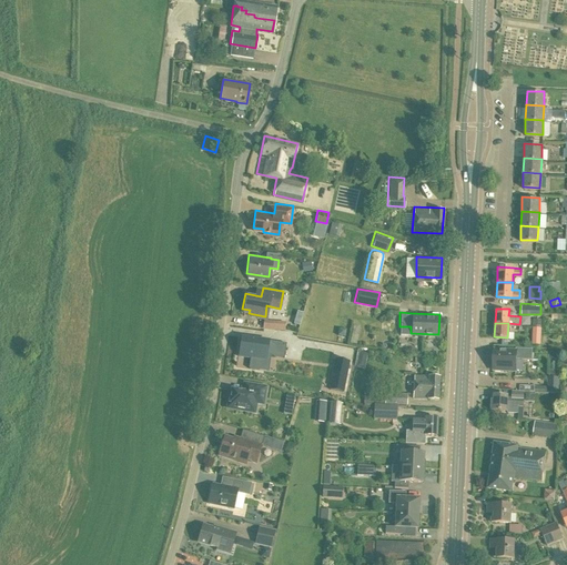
[(540,325),(532,325),(532,335),(540,335),(540,325)]
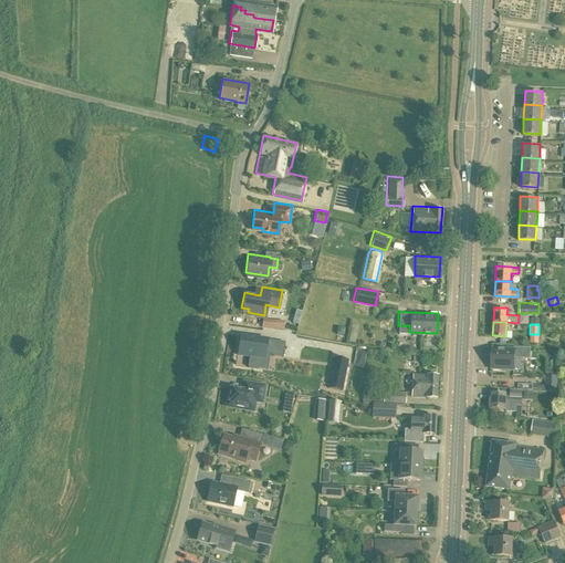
[(246,365),(257,367),(257,366),(261,366),(263,351),(268,352),(268,353),(282,355),(284,341),(237,334),(234,353),(248,355),(246,365)]
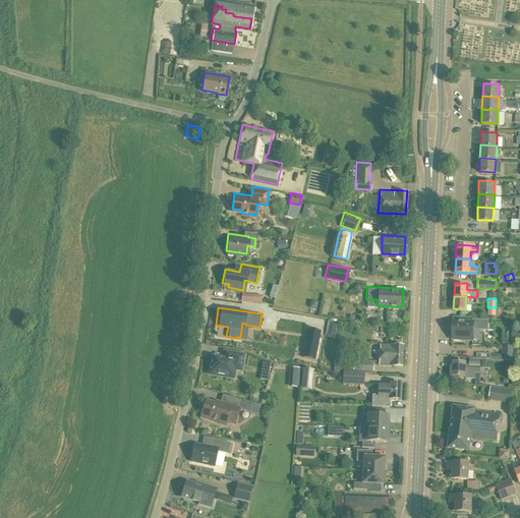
[(486,328),(487,318),(472,317),(472,319),(452,317),(451,329),(450,330),(450,334),(451,335),(451,338),(472,339),(472,327),(486,328)]
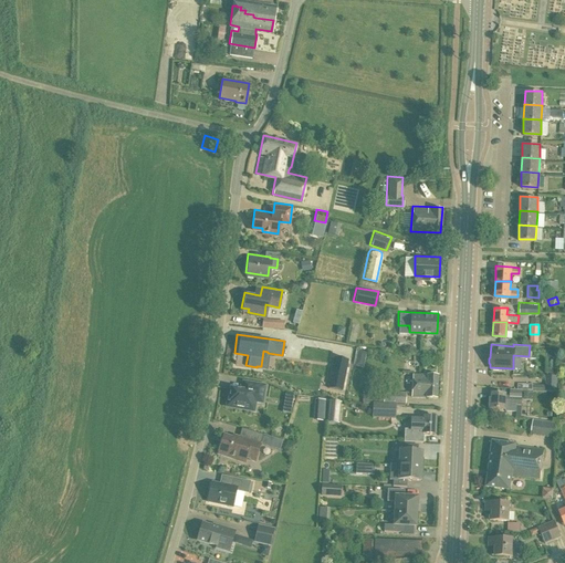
[(326,385),(339,387),(345,357),(332,354),(326,385)]
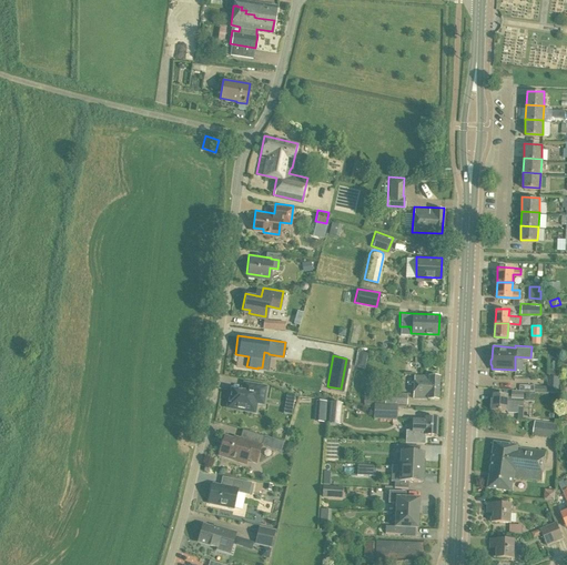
[(534,390),(546,391),(546,390),(558,391),(558,362),(552,362),(552,367),(548,367),(548,374),(545,374),(545,386),(533,386),(533,383),(518,382),(518,389),(523,390),(523,389),(525,389),(525,390),(534,390)]
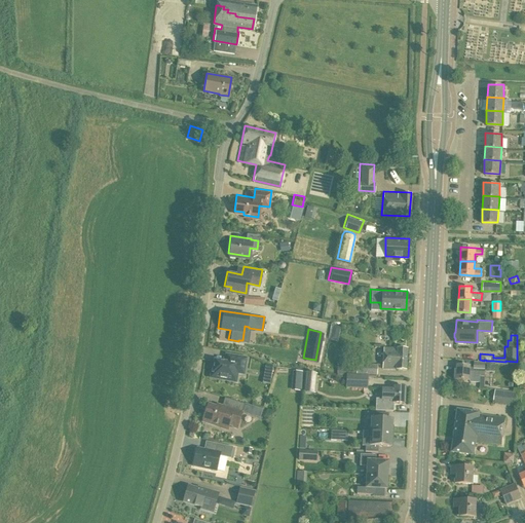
[(396,346),(382,345),(381,366),(395,367),(405,368),(406,346),(396,346)]
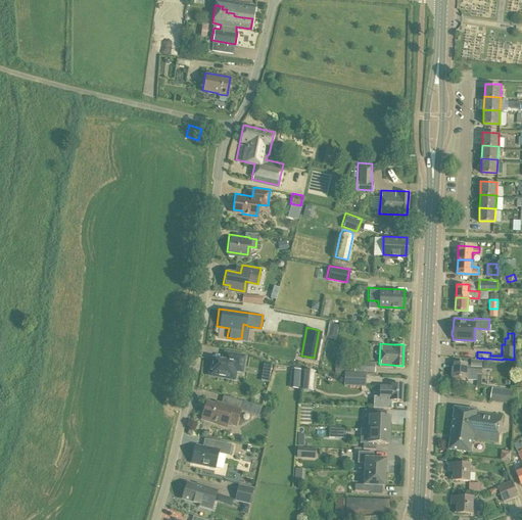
[(243,353),(223,350),(222,358),(211,357),(211,362),(209,362),(207,374),(233,378),(234,370),(241,371),(243,353)]
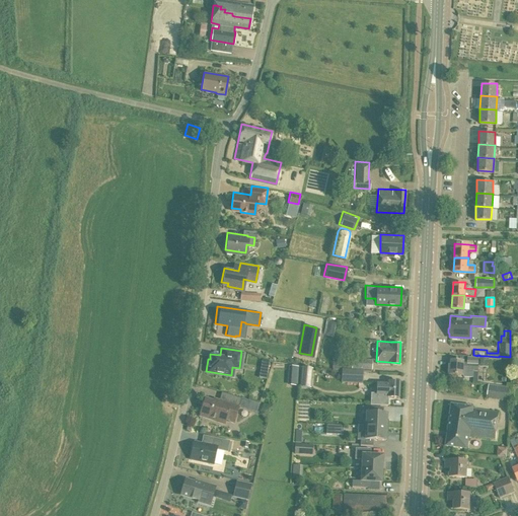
[(331,367),(340,368),(341,356),(331,355),(331,367)]
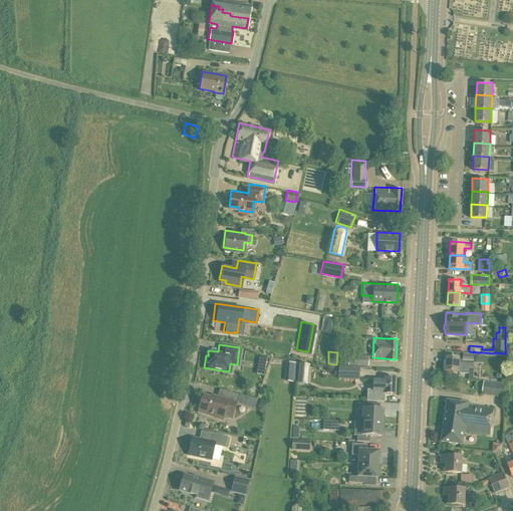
[(469,351),(462,351),(462,356),(459,356),(459,355),(446,354),(446,360),(444,360),(444,368),(458,369),(458,370),(468,371),(467,377),(472,377),(473,352),(469,351)]
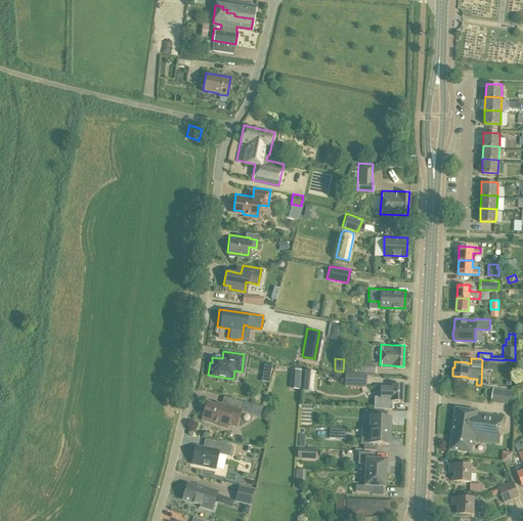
[(491,368),(492,359),(484,359),(483,368),(491,368)]
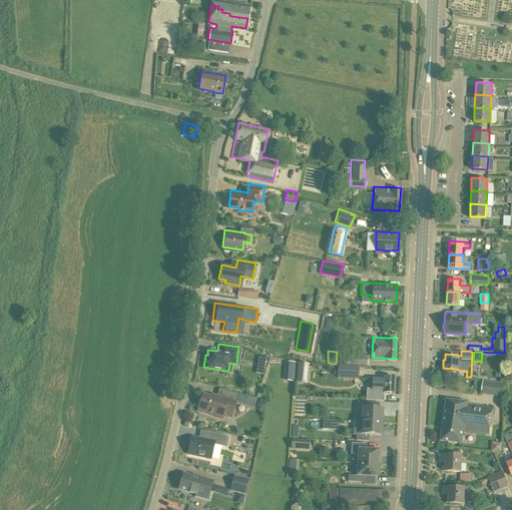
[(367,364),(367,353),(347,353),(340,353),(339,360),(347,361),(346,363),(358,363),(358,364),(367,364)]
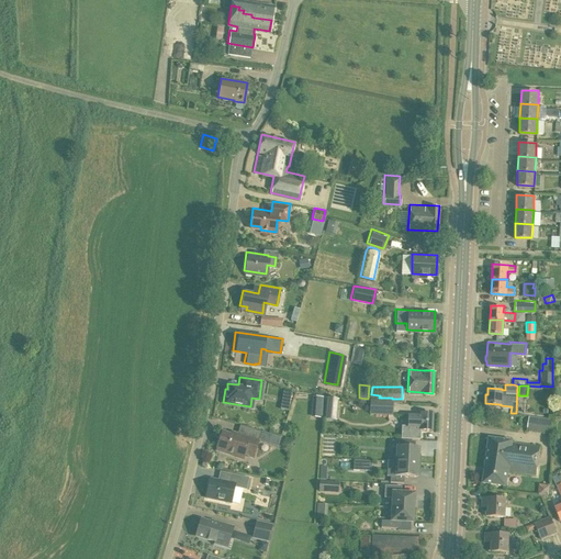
[(338,397),(324,395),(323,416),(336,417),(338,397)]
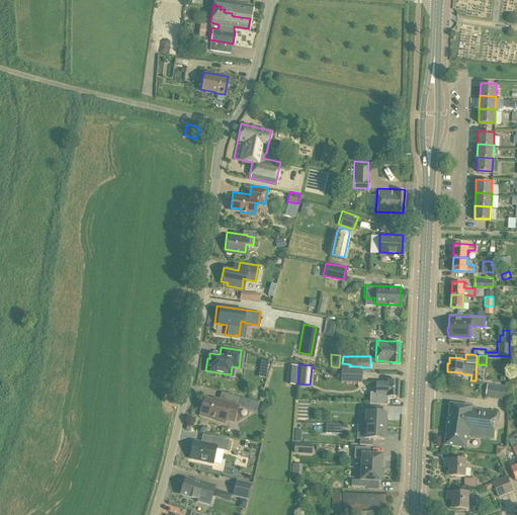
[(340,365),(340,379),(361,380),(361,367),(361,366),(349,366),(340,365)]
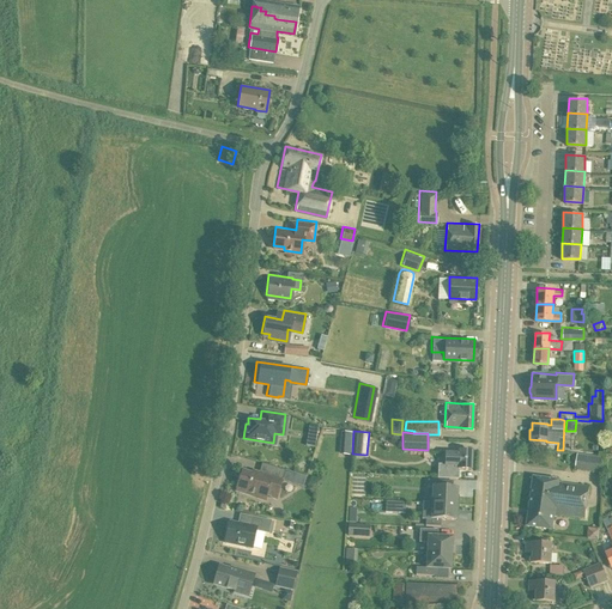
[(471,467),(471,449),(458,449),(458,450),(443,450),(443,462),(436,461),(436,475),(458,476),(458,467),(471,467)]
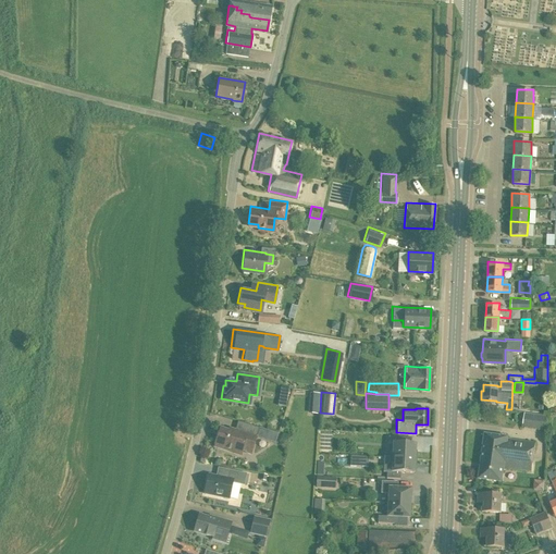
[(544,428),(546,414),(523,410),(521,425),(544,428)]
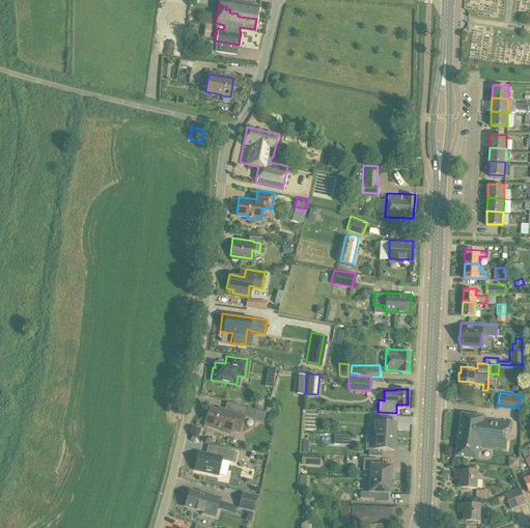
[(246,406),(225,399),(223,408),(222,407),(222,408),(218,410),(208,407),(204,421),(213,424),(215,426),(220,428),(222,426),(223,429),(228,431),(230,426),(234,427),(234,428),(239,429),(243,414),(261,419),(265,411),(246,405),(246,406)]
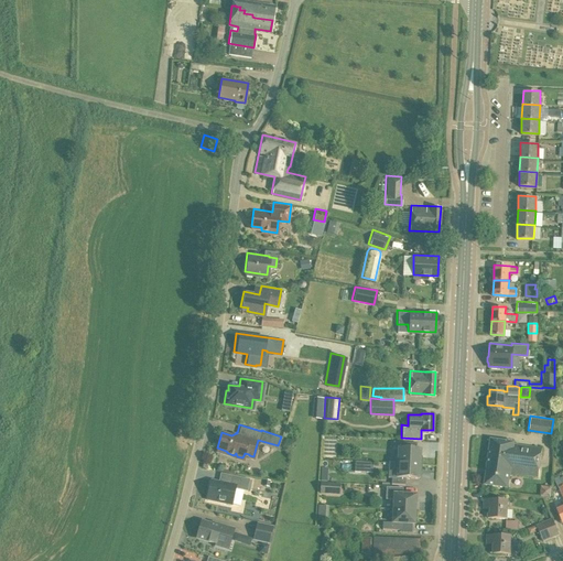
[(538,475),(541,446),(513,442),(513,440),(489,437),(484,483),(507,486),(509,471),(538,475)]
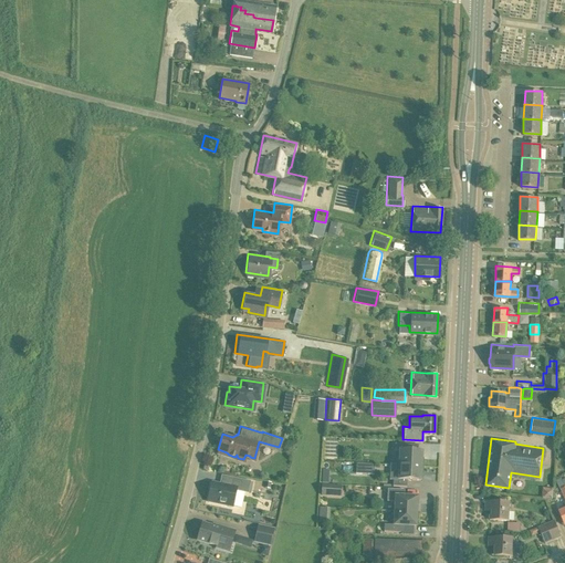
[(398,447),(397,461),(424,462),(424,454),(422,454),(422,447),(417,446),(417,440),(395,440),(395,447),(398,447)]
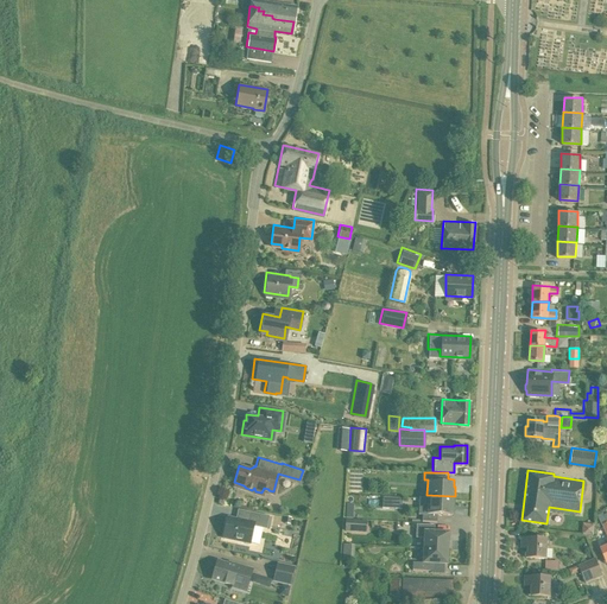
[(455,504),(455,496),(427,495),(427,510),(422,510),(422,517),(436,519),(436,513),(453,513),(453,504),(455,504)]
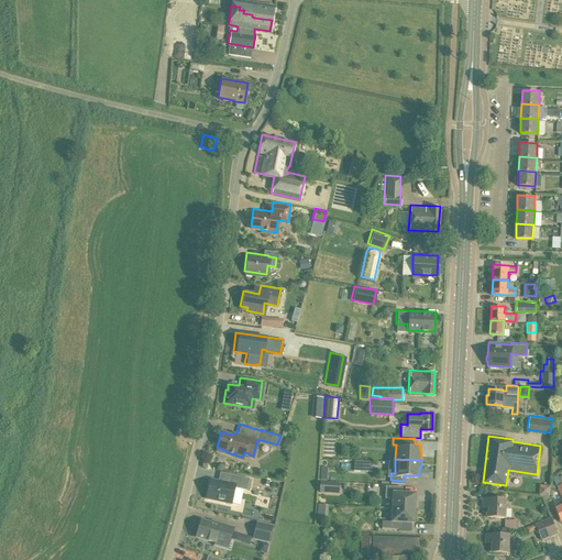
[(245,489),(249,476),(231,472),(229,481),(210,476),(206,496),(230,502),(233,485),(245,489)]
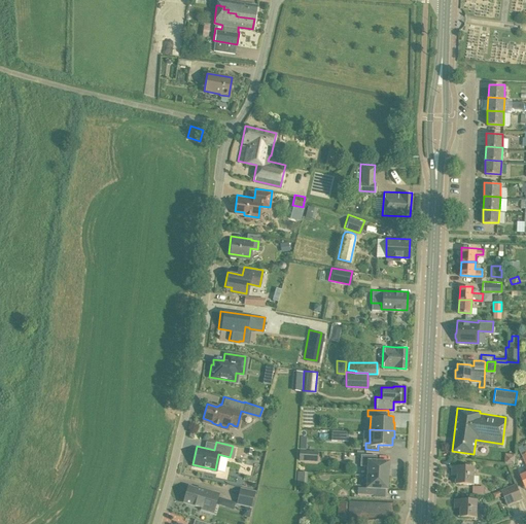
[(308,449),(299,448),(297,459),(307,459),(308,449)]
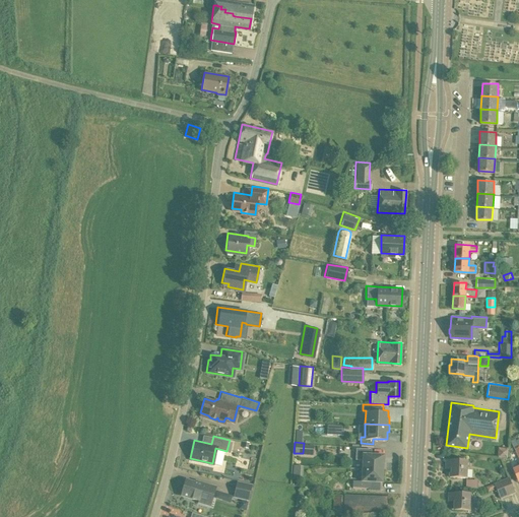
[(508,446),(498,445),(498,454),(507,455),(508,446)]
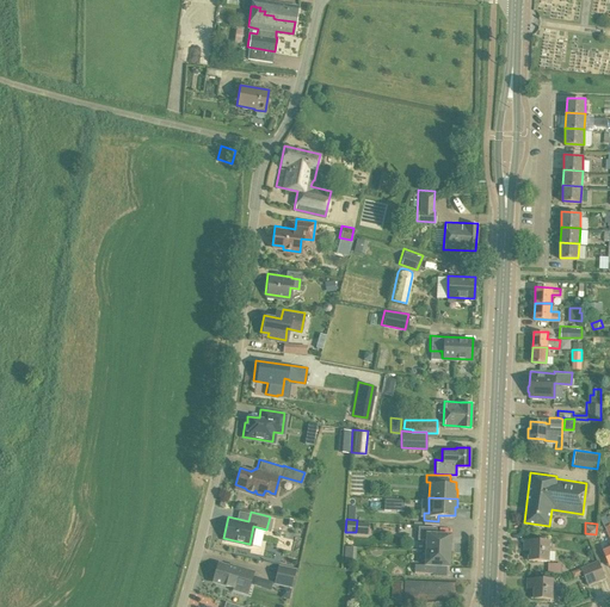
[(423,537),(423,546),(451,547),(451,539),(450,539),(450,531),(435,530),(435,524),(417,524),(417,537),(423,537)]
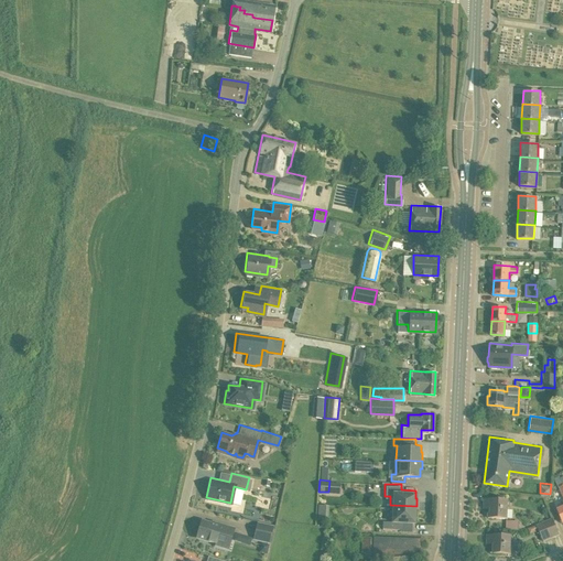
[(506,517),(507,499),(483,498),(483,506),(487,507),(487,516),(506,517)]
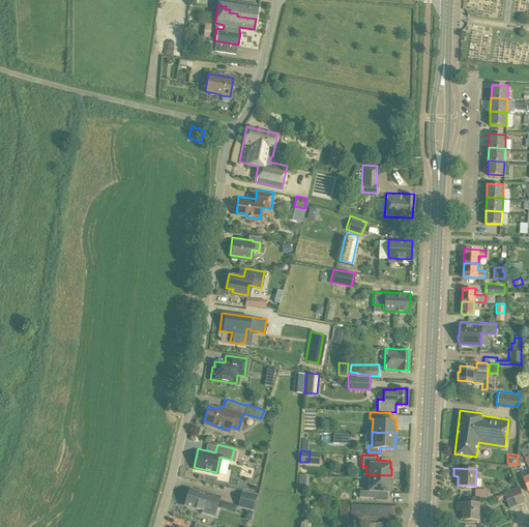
[(391,475),(366,474),(366,488),(358,488),(358,495),(375,495),(375,497),(385,497),(385,491),(389,491),(389,484),(391,484),(391,475)]
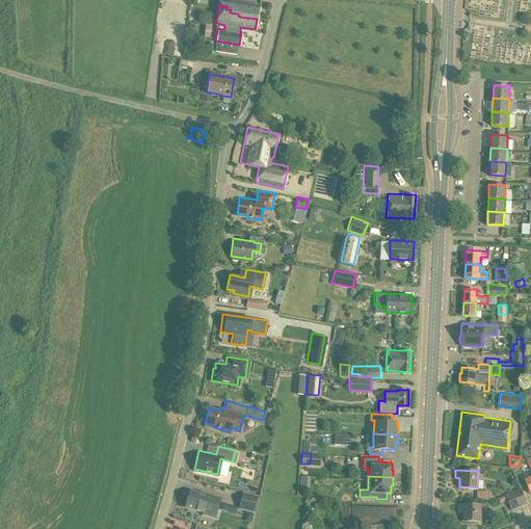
[(512,490),(519,505),(526,502),(520,486),(512,490)]
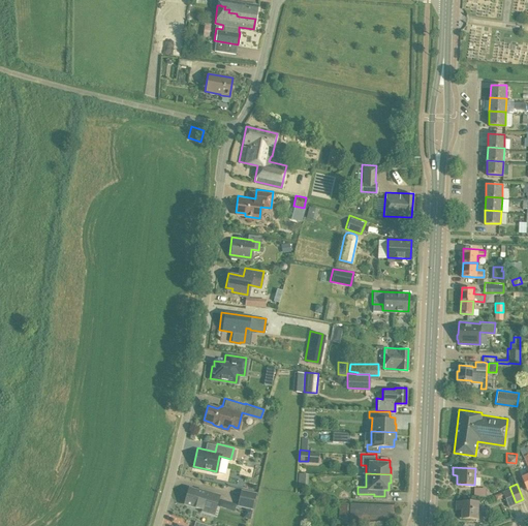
[(203,491),(188,487),(185,498),(186,498),(185,503),(202,507),(204,500),(215,503),(218,494),(203,490),(203,491)]
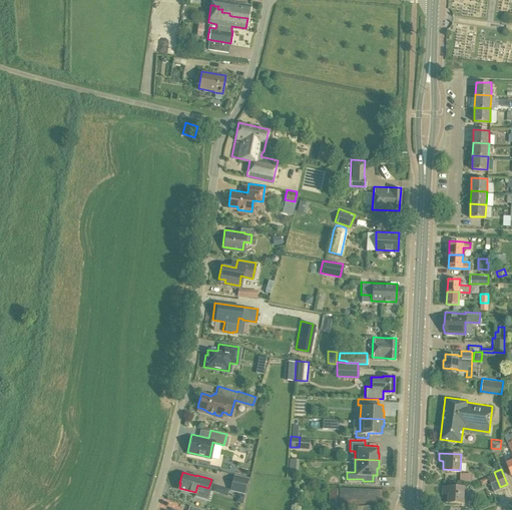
[(493,490),(500,487),(494,472),(487,475),(493,490)]
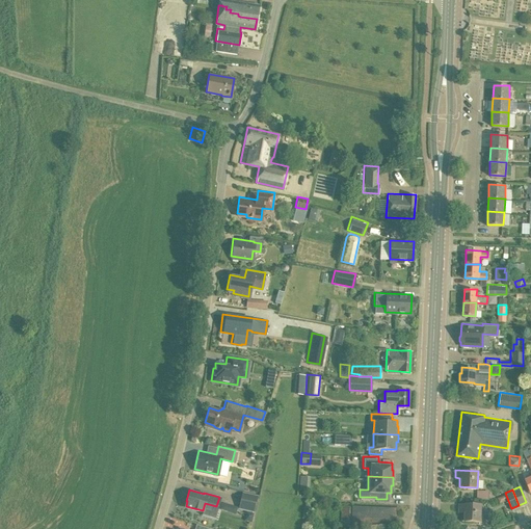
[(253,509),(256,495),(242,492),(239,506),(253,509)]
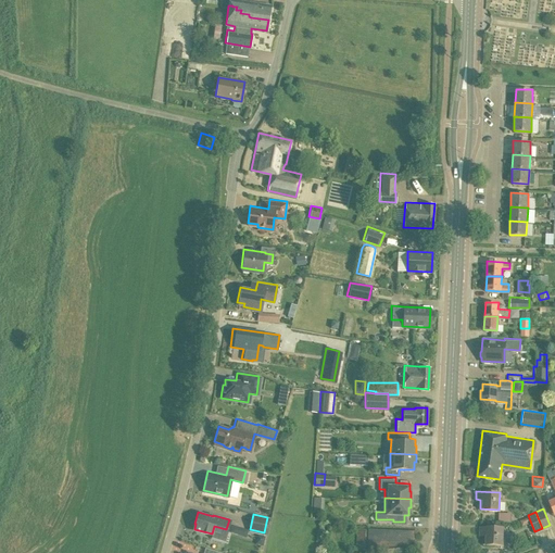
[(502,544),(503,527),(479,526),(479,535),(486,535),(484,543),(502,544)]
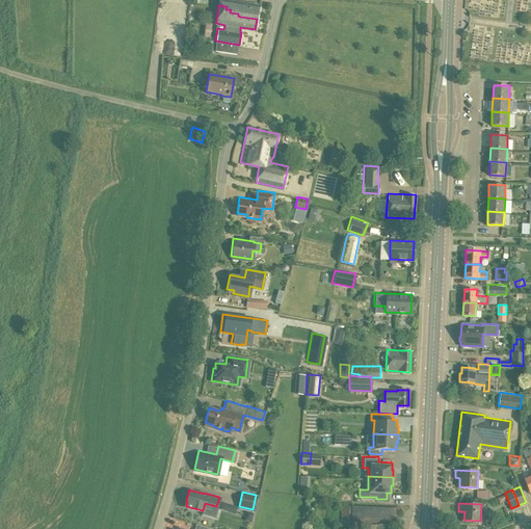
[(374,525),(385,526),(397,526),(398,506),(340,504),(340,511),(328,510),(327,523),(350,524),(374,525)]
